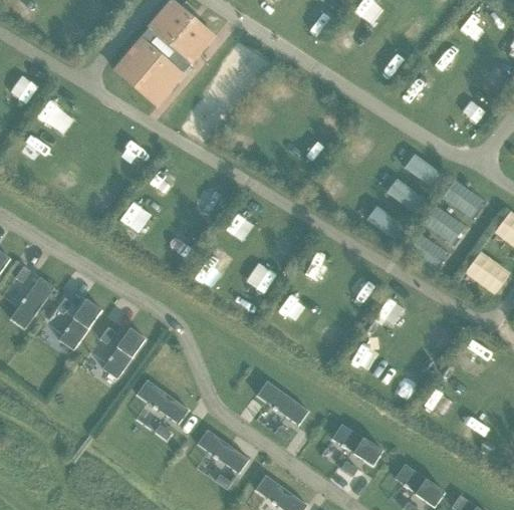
[(215,34),(176,0),(167,0),(110,68),(156,106),(184,73),(183,72),(215,34)]
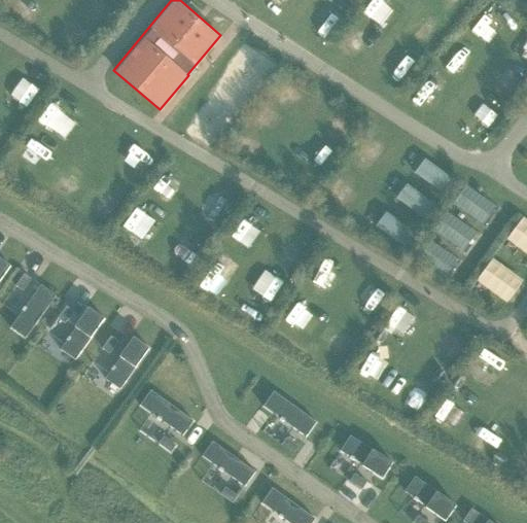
[(0,278),(10,264),(0,255),(0,278)]
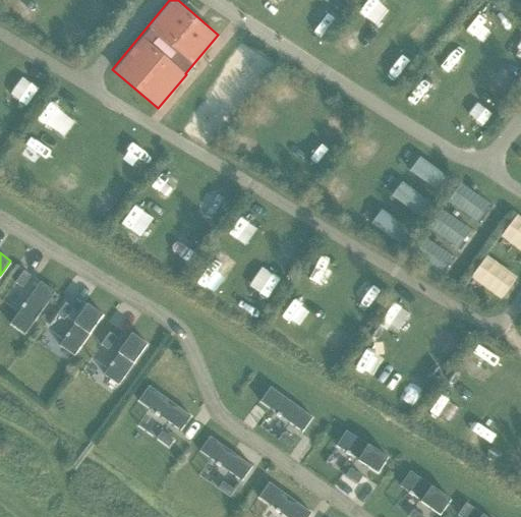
[(32,273),(25,268),(17,279),(23,284),(32,273)]
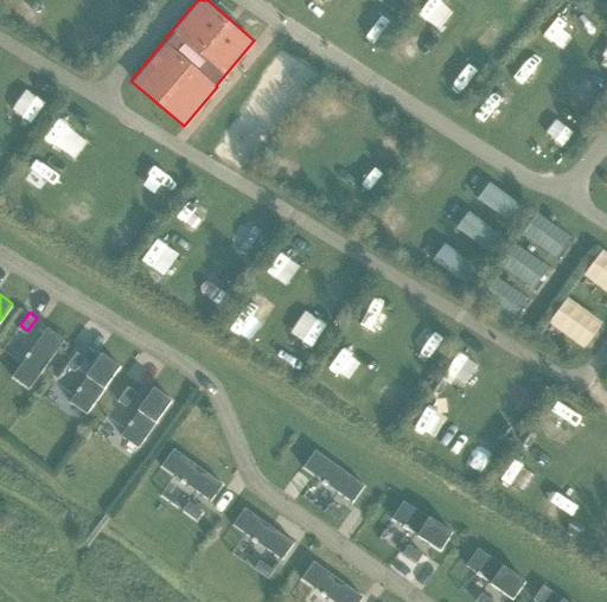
[(32,384),(65,337),(48,325),(32,347),(33,347),(26,358),(24,357),(21,362),(23,362),(16,372),(32,384)]
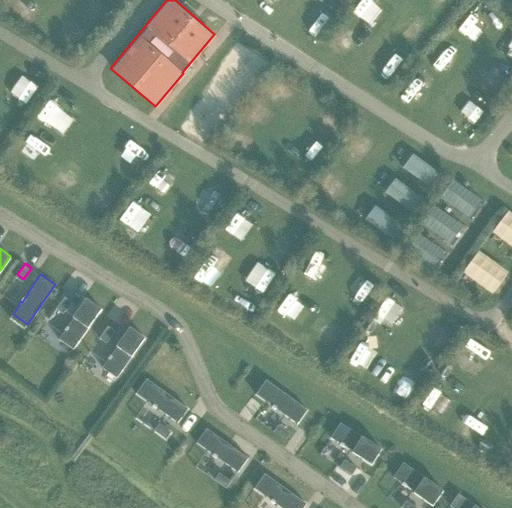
[(71,300),(65,295),(56,307),(63,311),(71,300)]
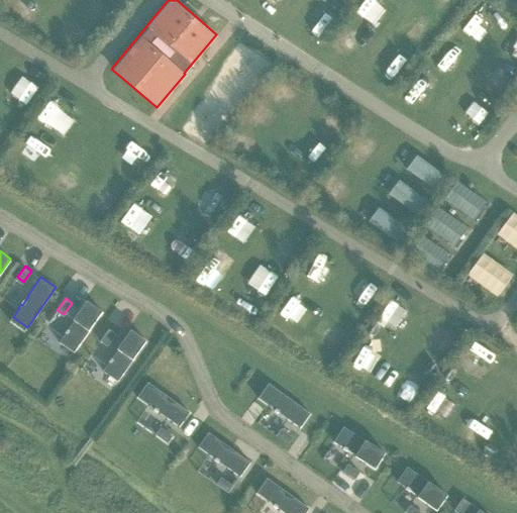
[(74,350),(102,310),(87,299),(74,318),(75,319),(68,328),(67,327),(65,330),(66,331),(60,340),(74,350)]
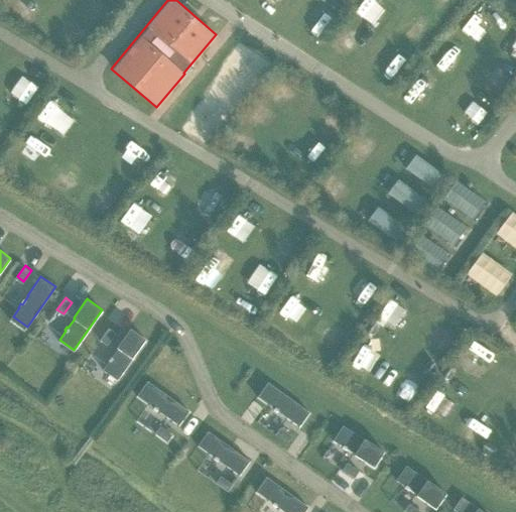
[(115,332),(109,327),(101,339),(107,343),(115,332)]
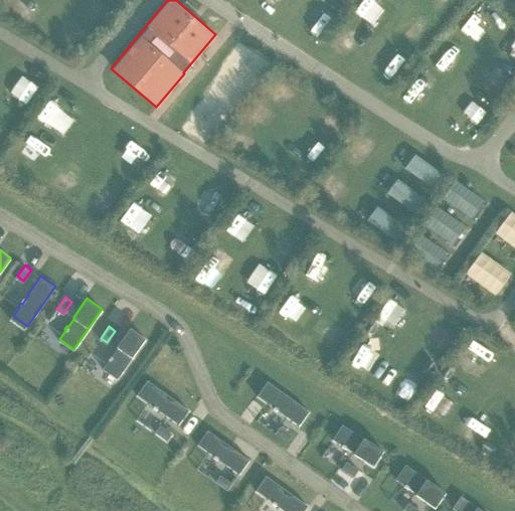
[(117,378),(146,338),(130,327),(117,346),(118,347),(112,356),(110,355),(108,358),(109,359),(103,368),(117,378)]
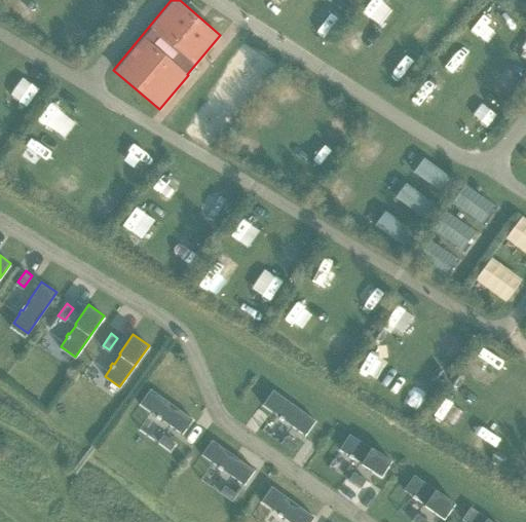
[(191,416),(151,386),(140,402),(159,416),(159,415),(168,421),(167,423),(171,425),(172,424),(181,431),(191,416)]
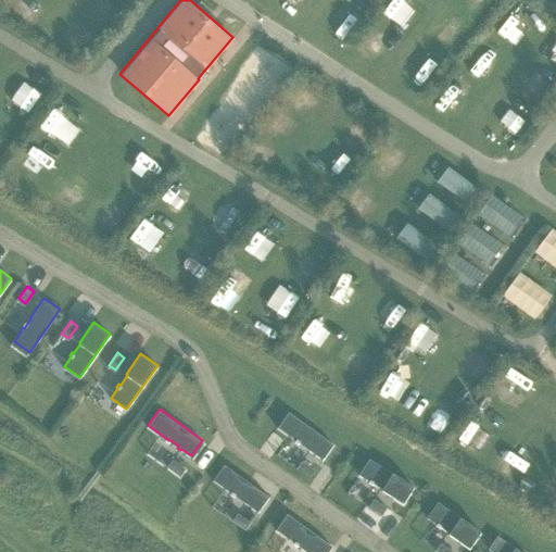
[(335,443),(292,411),(280,427),(300,442),(301,441),(311,449),(310,450),(313,452),(314,451),(324,459),(335,443)]
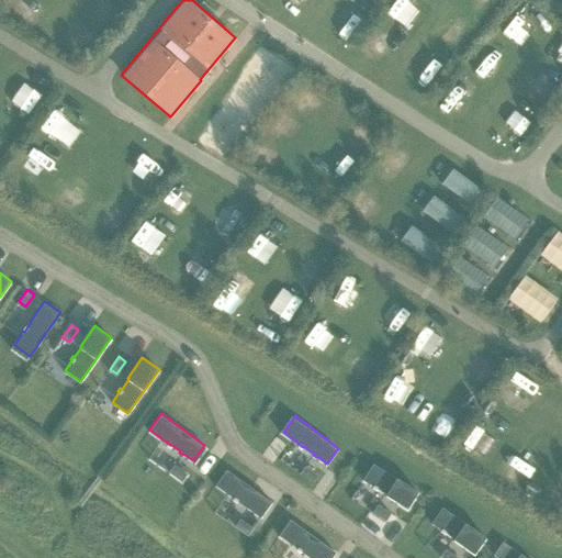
[(172,461),(168,469),(180,478),(186,471),(172,461)]
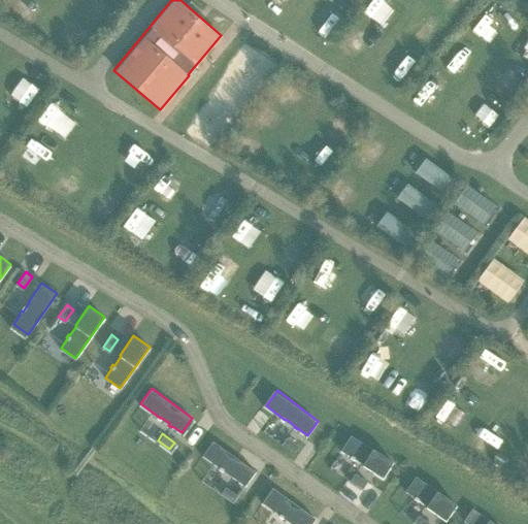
[(383,478),(393,461),(350,434),(340,450),(350,456),(349,457),(353,459),(354,458),(363,463),(362,464),(383,478)]
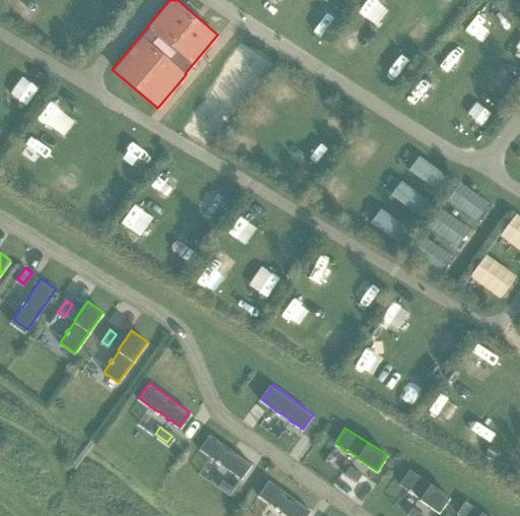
[(283,430),(278,436),(289,445),(295,438),(283,430)]
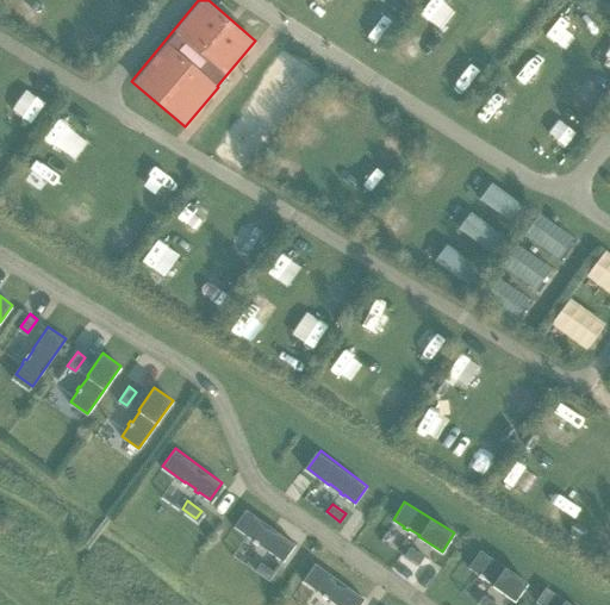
[(294,542),(248,507),(235,525),(257,542),(257,541),(268,549),(267,550),(271,553),(272,552),(282,559),(294,542)]
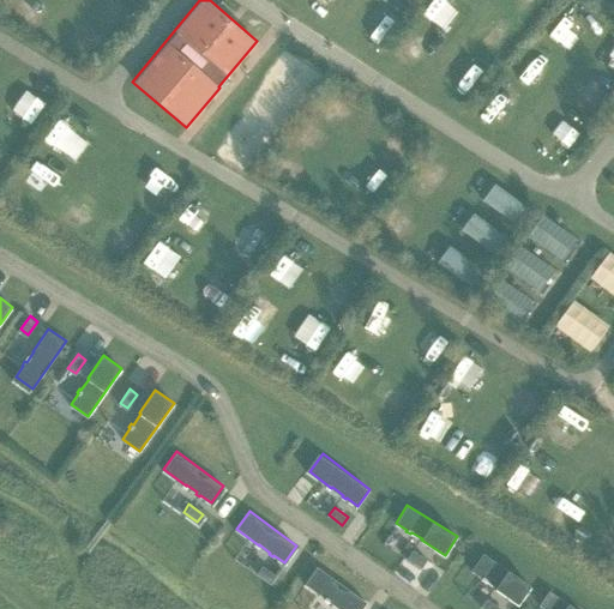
[(407,558),(421,566),(427,558),(413,549),(407,558)]
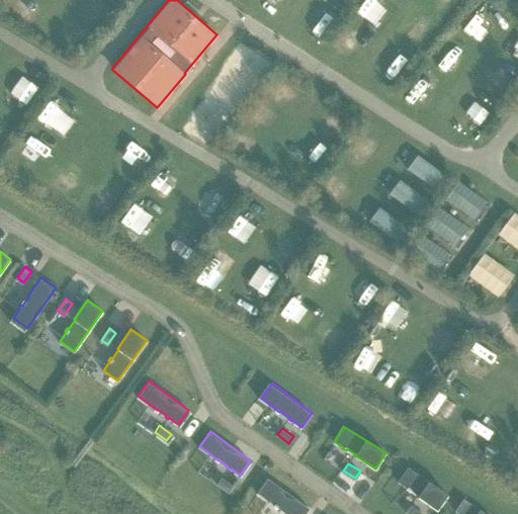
[(437,510),(448,495),(408,465),(398,481),(407,487),(406,488),(409,490),(410,489),(419,496),(418,497),(437,510)]
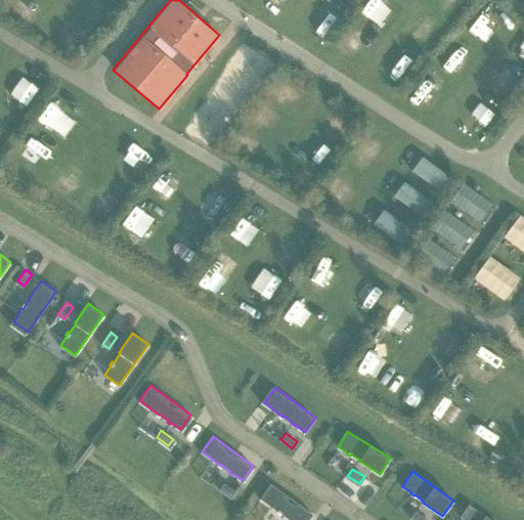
[(223,482),(219,488),(230,496),(235,490),(223,482)]
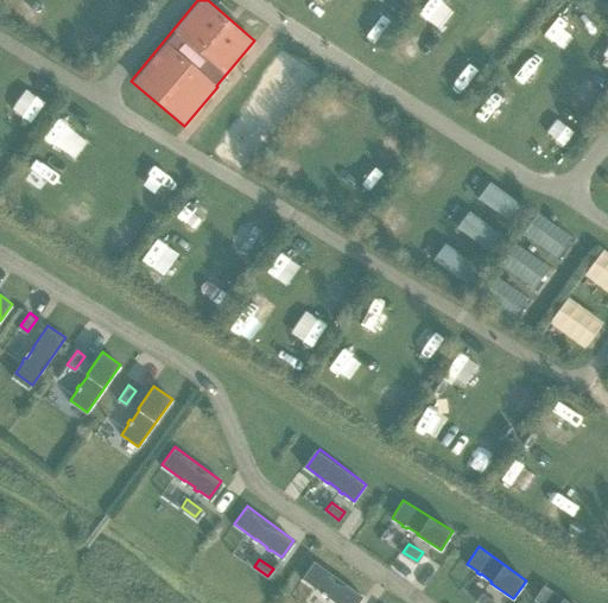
[(358,602),(365,596),(317,562),(304,578),(327,595),(328,594),(337,602),(336,602),(358,602)]
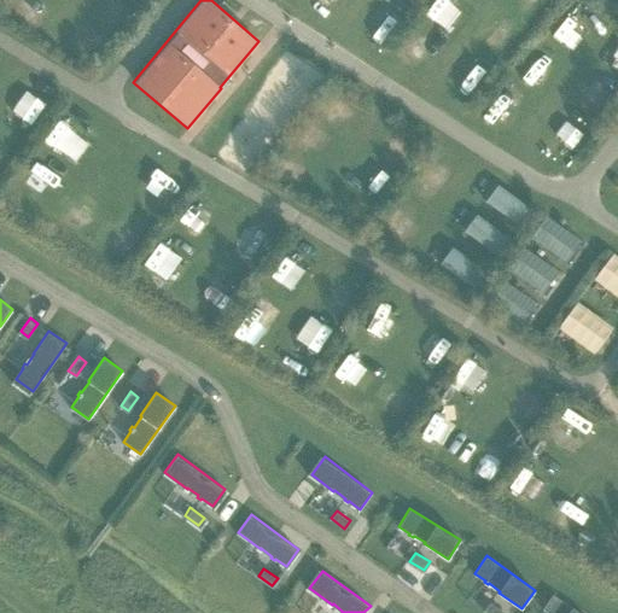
[(551,612),(560,600),(553,594),(543,608),(549,612),(551,612)]
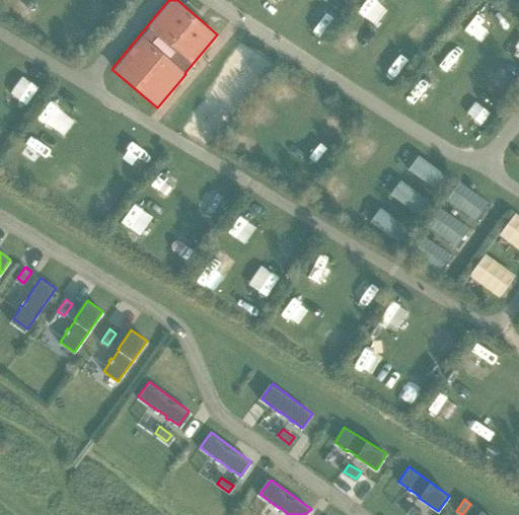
[(405,511),(411,514),(420,514),(422,513),(411,505),(405,511)]
